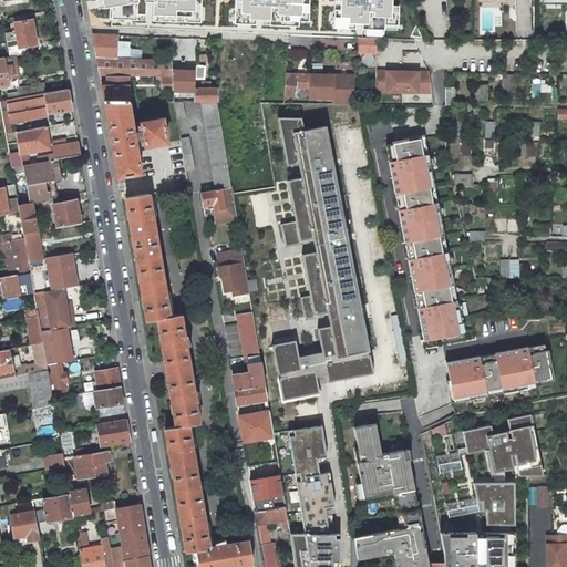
[(95,0),(99,19),(200,22),(200,0),(95,0)]
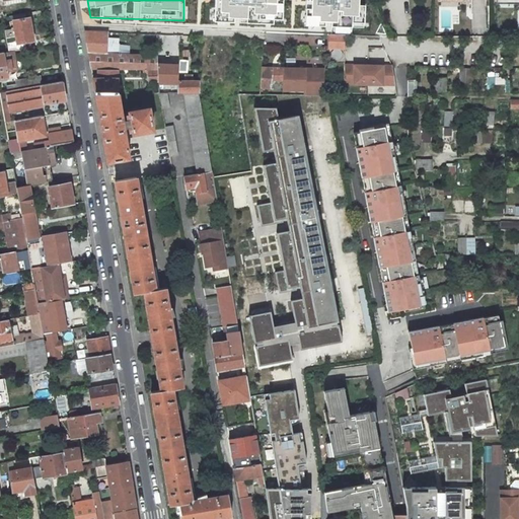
[(214,0),(213,21),(284,24),(283,0),(214,0)]
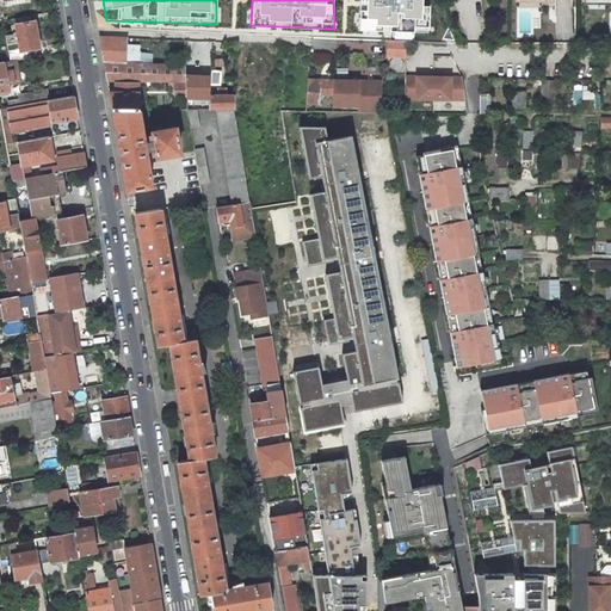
[(360,0),(360,25),(429,29),(430,6),(423,5),(423,0),(360,0)]
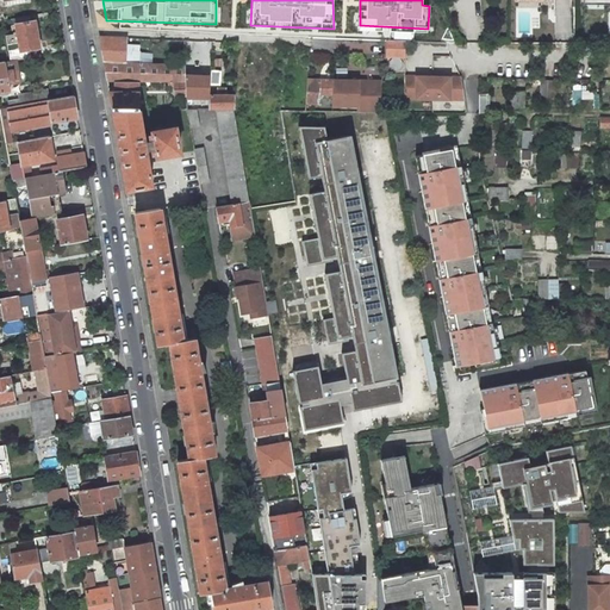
[(30,22),(29,17),(11,19),(12,25),(13,35),(17,33),(14,25),(30,22)]
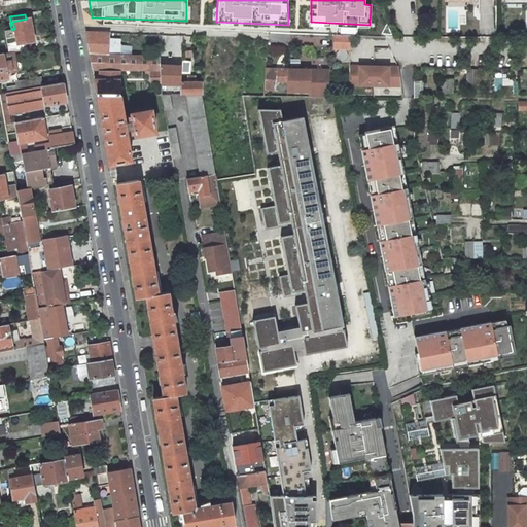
[(27,42),(34,41),(30,18),(26,19),(12,22),(14,29),(11,30),(5,31),(8,53),(28,49),(27,42)]
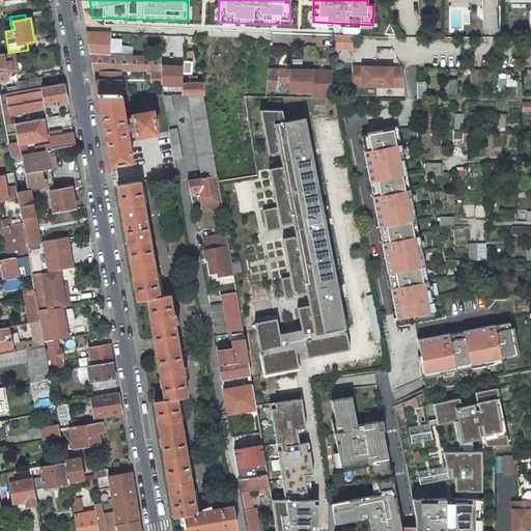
[(108,55),(109,55),(110,33),(86,32),(93,68),(108,55)]
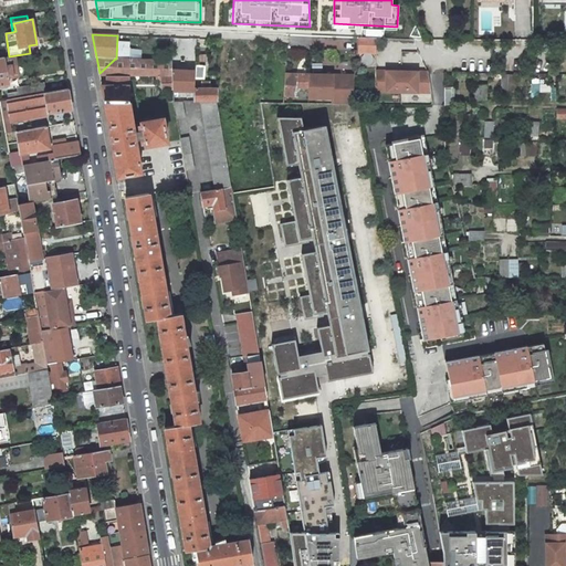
[(116,59),(128,59),(129,49),(129,35),(117,35),(116,59)]
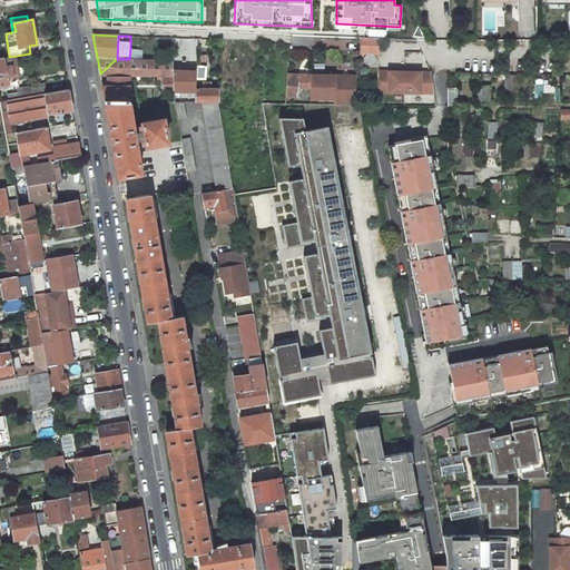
[(173,38),(159,37),(158,50),(158,61),(173,62),(173,38)]
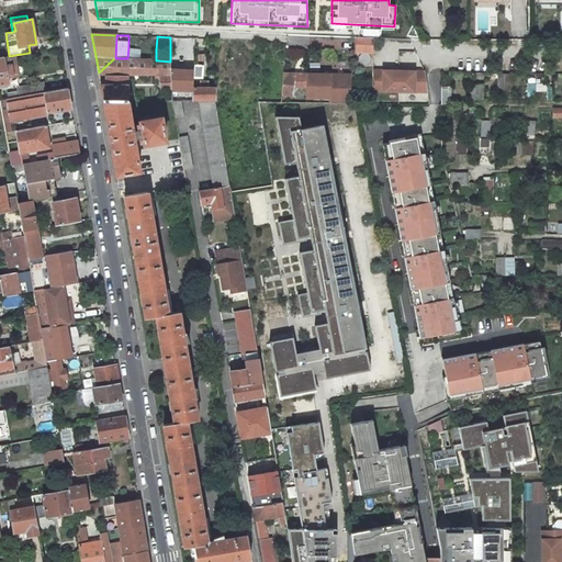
[(373,38),(357,37),(357,52),(373,52),(373,38)]
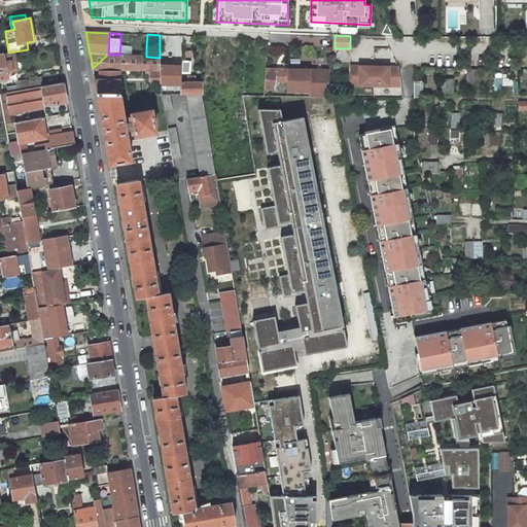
[(146,46),(120,45),(119,55),(146,57),(146,46)]
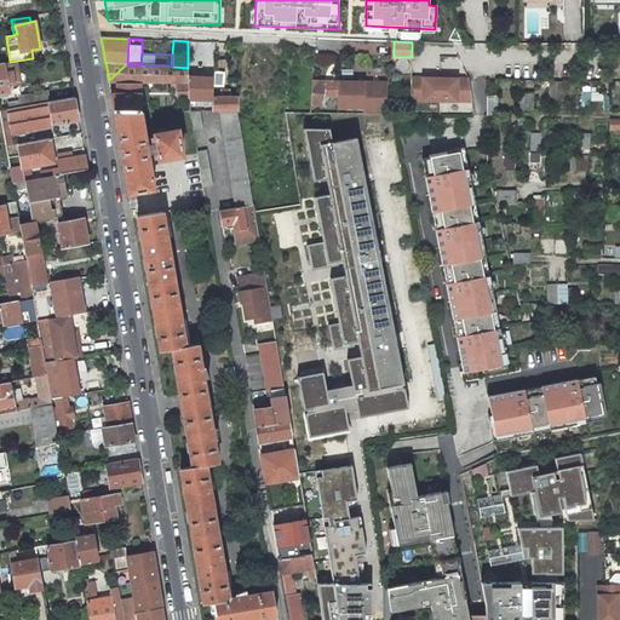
[(17,72),(16,62),(0,63),(0,93),(9,92),(7,82),(13,82),(12,73),(17,72)]
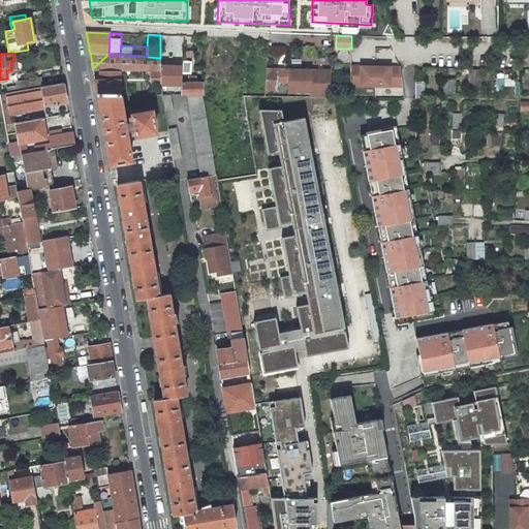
[(120,71),(161,71),(161,66),(160,58),(147,57),(120,55),(109,55),(107,55),(93,68),(93,70),(100,70),(120,71)]
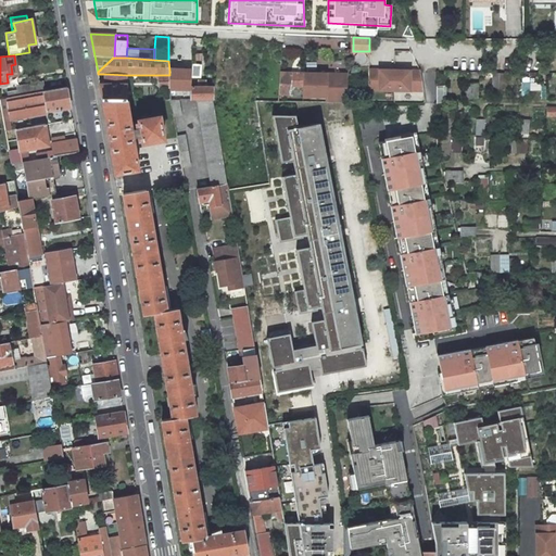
[(191,71),(191,77),(196,77),(201,77),(201,65),(192,64),(191,71)]
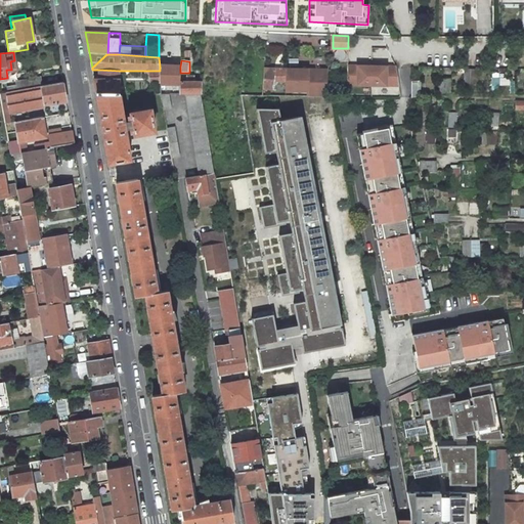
[(180,67),(160,66),(160,71),(160,72),(160,81),(160,83),(180,84),(180,83),(180,80),(180,76),(180,73),(180,67)]
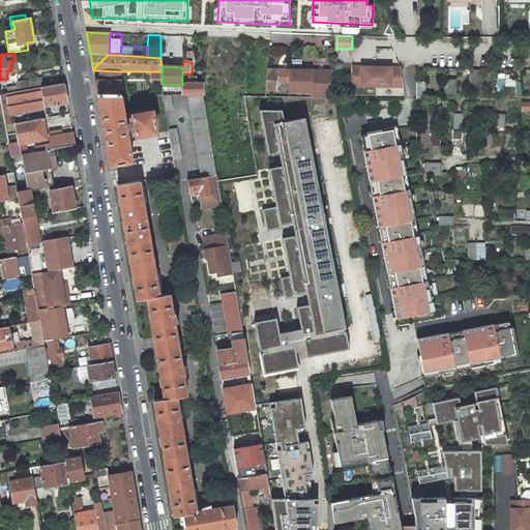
[(401,67),(352,67),(351,85),(403,85),(401,67)]
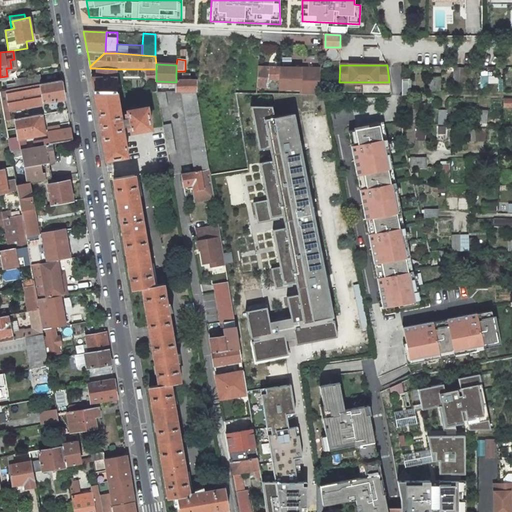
[(279,68),(258,66),(256,90),(260,90),(260,87),(267,88),(268,79),(279,80),(279,68)]
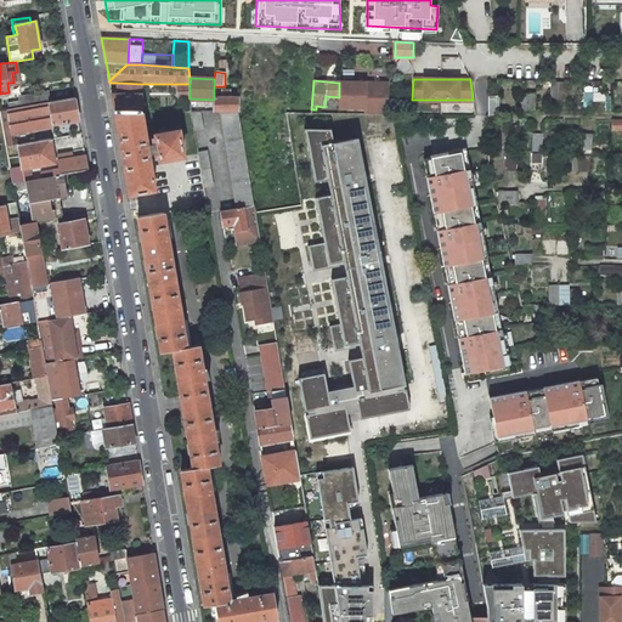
[(550,102),(564,102),(565,82),(552,82),(550,102)]
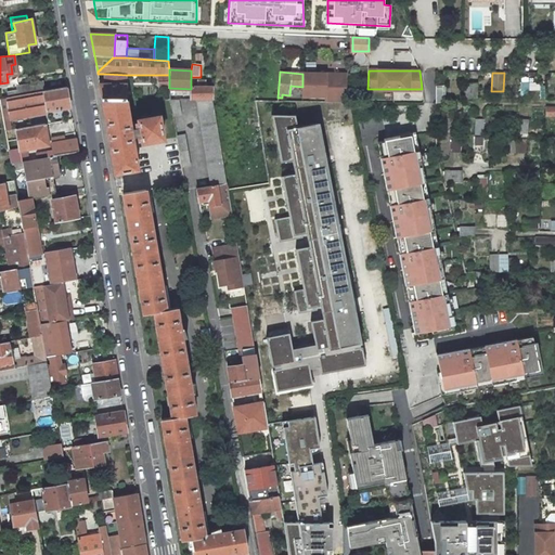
[(105,84),(100,84),(102,98),(125,99),(126,75),(105,74),(105,84)]
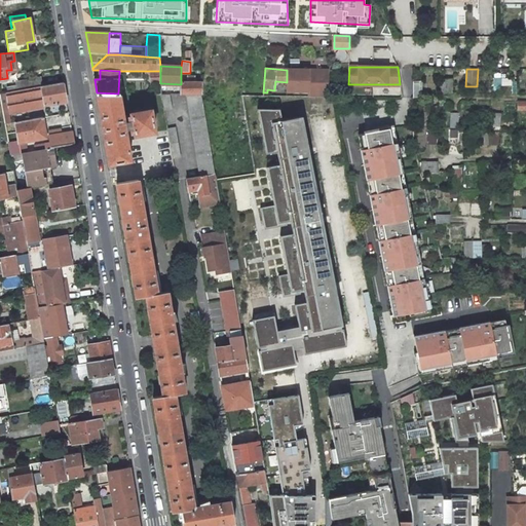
[(308,91),(308,97),(327,97),(328,70),(287,70),(287,82),(287,91),(308,91)]
